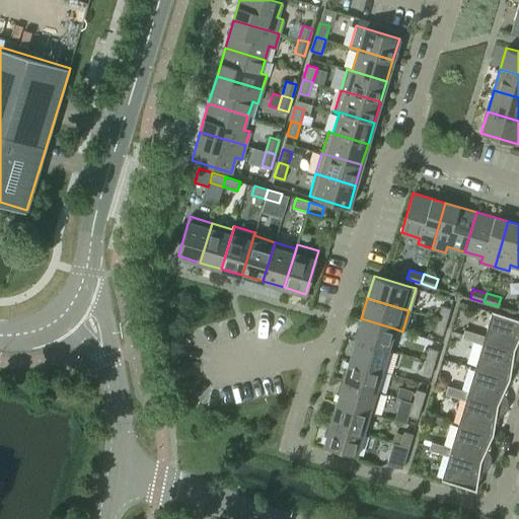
[(437,319),(446,321),(449,310),(440,308),(437,319)]
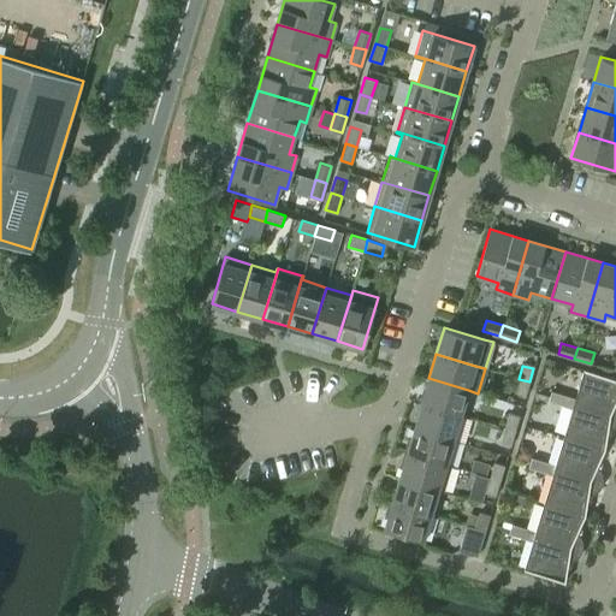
[(550,396),(615,415),(615,378),(584,368),(575,398),(551,391),(550,396)]
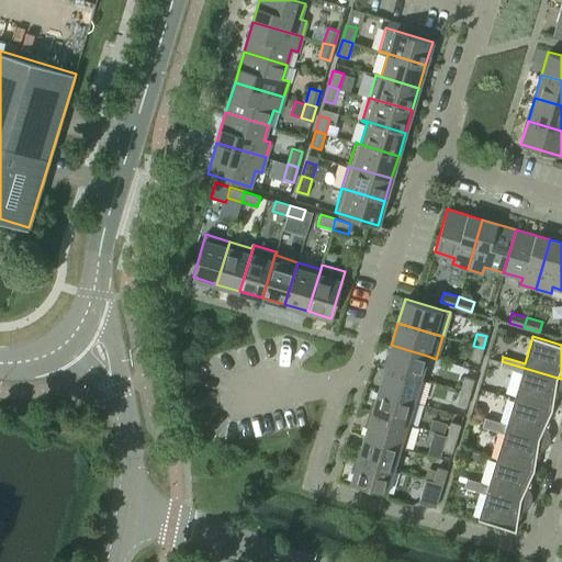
[(384,368),(420,379),(427,356),(391,345),(384,368)]
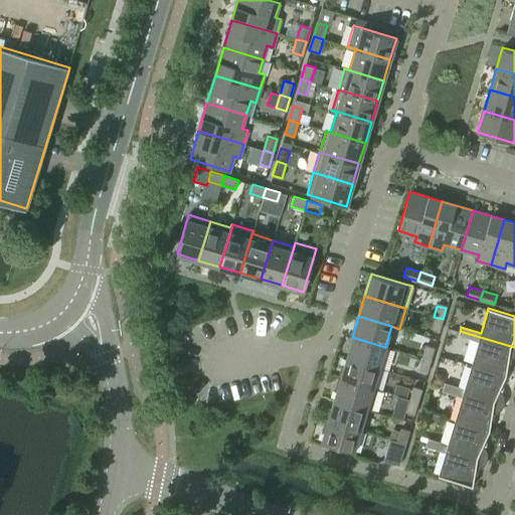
[(425,316),(423,322),(431,324),(433,317),(425,316)]
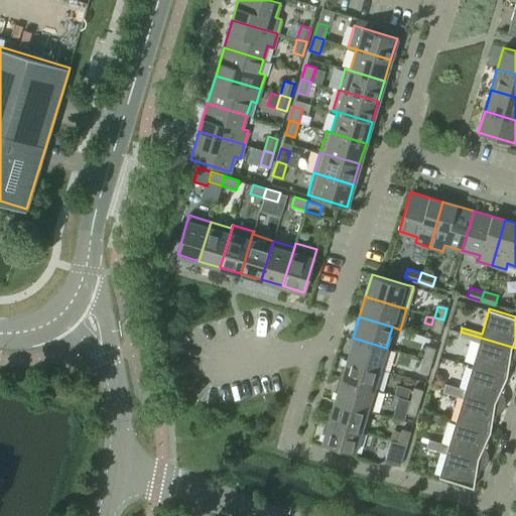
[(443,319),(434,317),(431,330),(439,332),(443,319)]
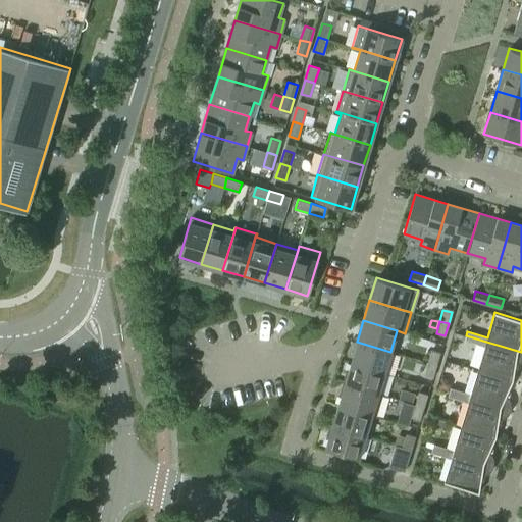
[(513,380),(515,363),(518,362),(521,362),(521,360),(521,352),(466,335),(465,340),(484,346),(477,369),(513,380)]
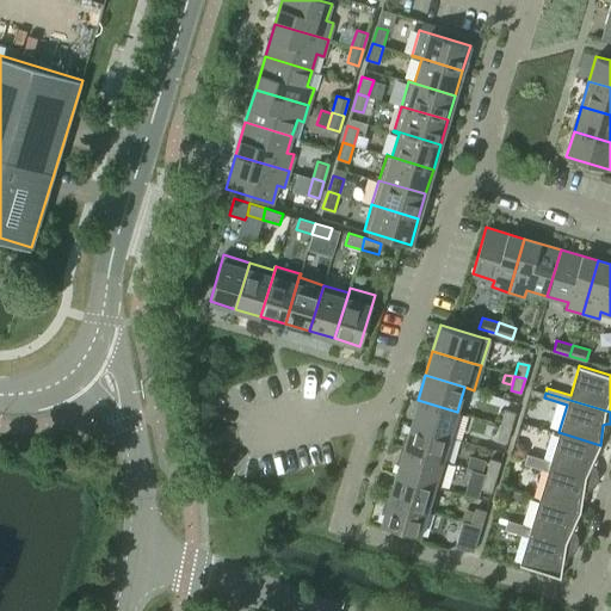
[(411,425),(449,437),(457,412),(418,400),(411,425)]
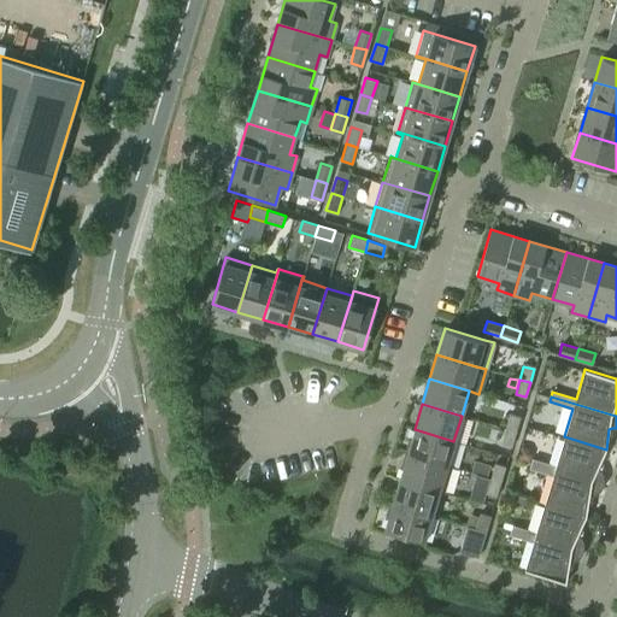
[(505,429),(516,433),(519,417),(510,413),(505,429)]
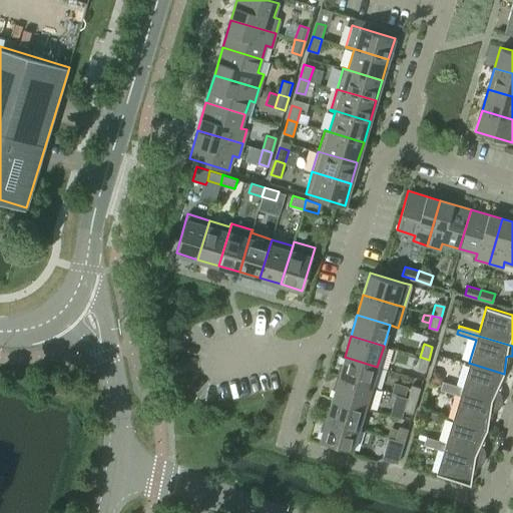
[(338,377),(376,389),(376,387),(371,386),(377,367),(345,357),(338,377)]
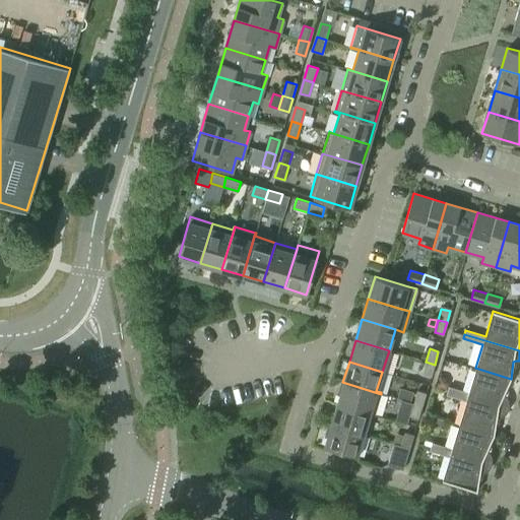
[(435,365),(426,362),(421,374),(431,377),(435,365)]
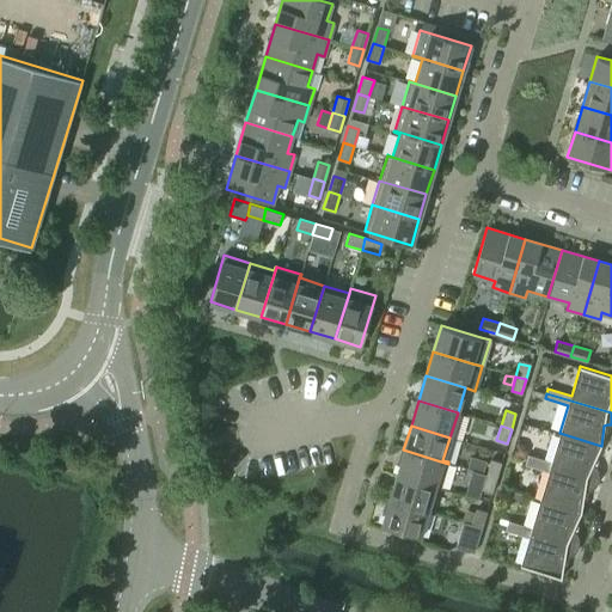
[(526,459),(598,481),(599,477),(598,475),(598,471),(597,469),(594,466),(593,464),(601,446),(560,433),(551,461),(528,454),(526,459)]
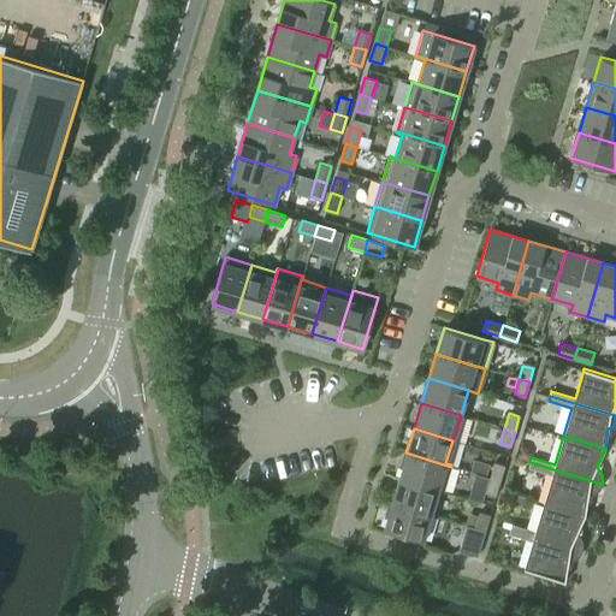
[(520,445),(517,456),(528,460),(531,452),(527,448),(520,445)]
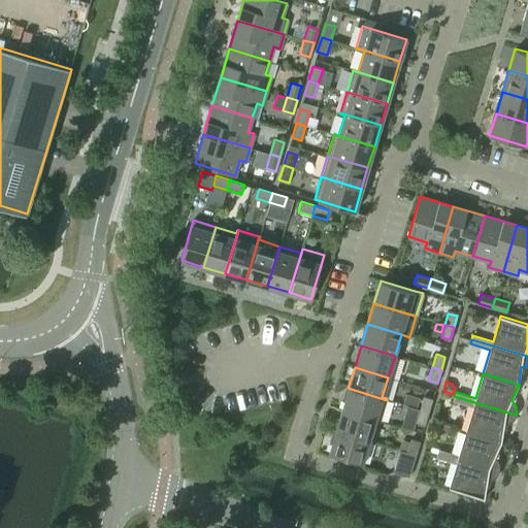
[(341,409),(375,420),(375,419),(381,421),(387,400),(348,388),(341,409)]
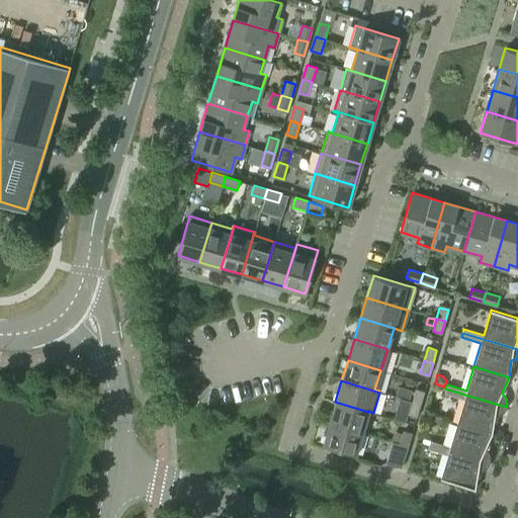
[(399,386),(396,396),(409,400),(411,390),(399,386)]
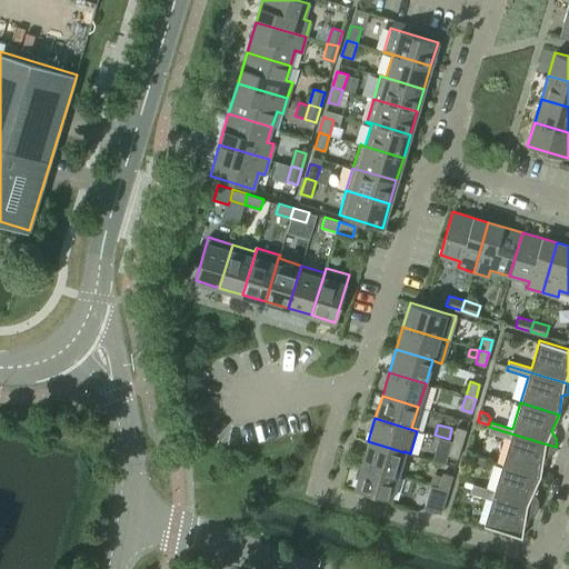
[(451,441),(461,445),(466,430),(456,427),(451,441)]
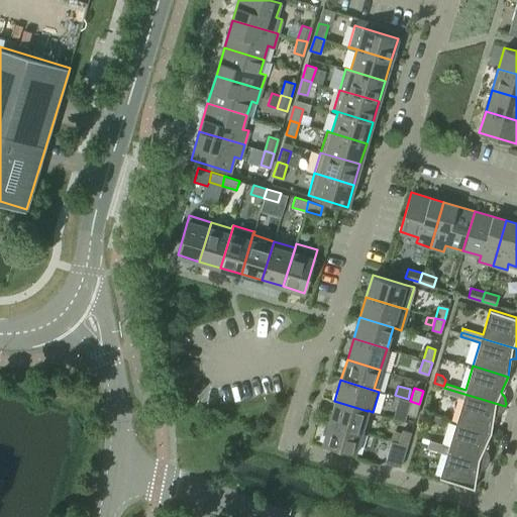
[(491,432),(494,415),(497,415),(499,414),(501,412),(503,410),(504,408),(505,406),(444,388),(443,392),(463,398),(456,422),(491,432)]
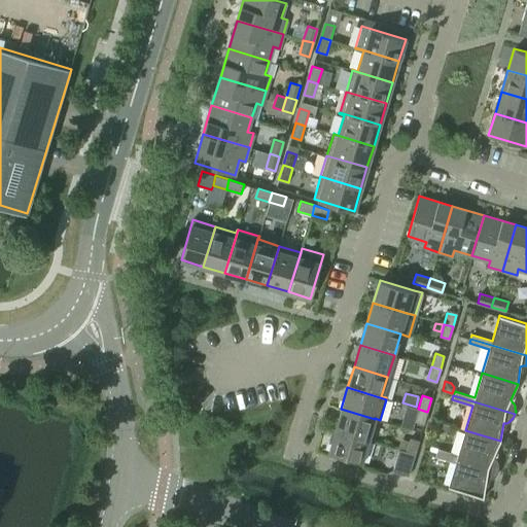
[(407,406),(402,418),(415,422),(416,415),(418,409),(407,406)]
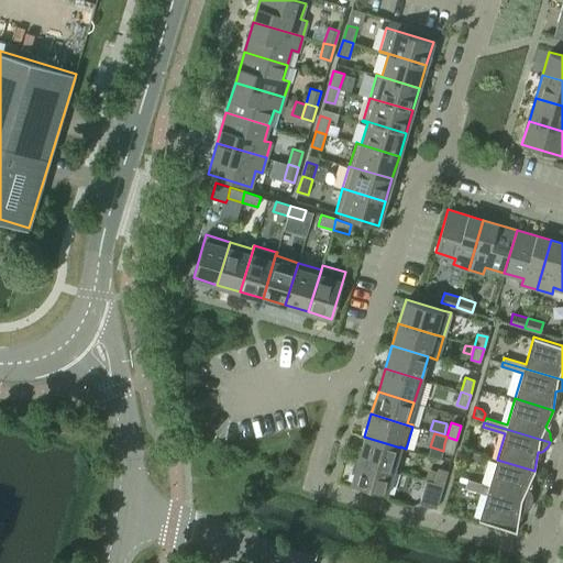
[(357,460),(394,471),(400,448),(364,437),(357,460)]
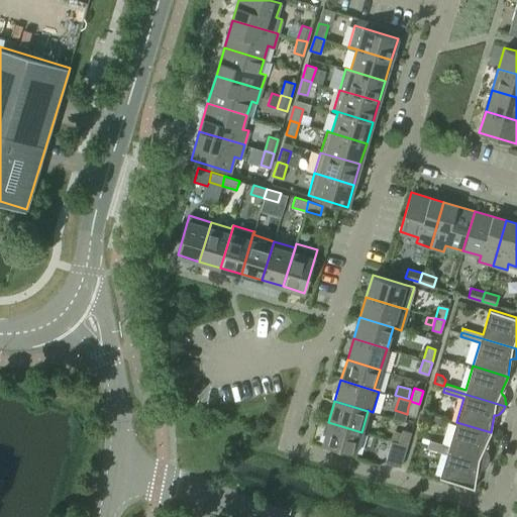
[(419,404),(410,401),(408,407),(407,414),(415,416),(419,404)]
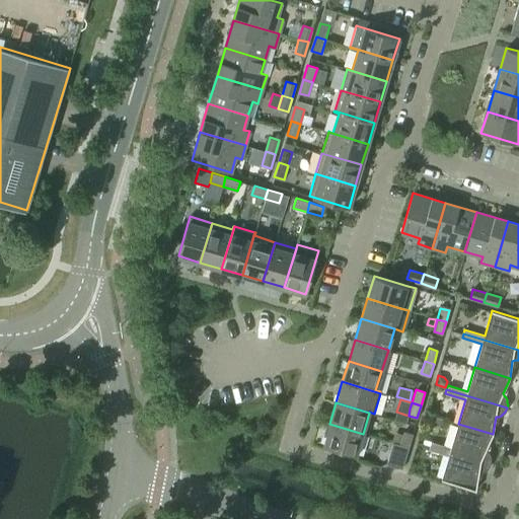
[(363,434),(329,424),(323,444),(356,454),(363,434)]
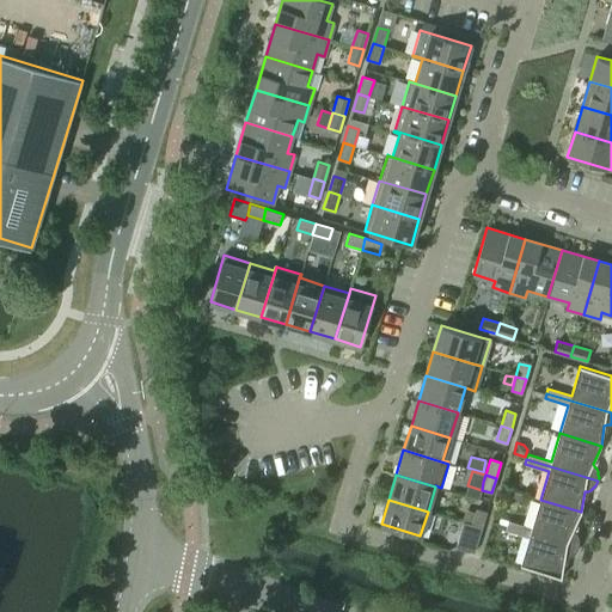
[(508,520),(507,525),(579,546),(579,543),(579,540),(577,537),(576,534),(575,532),(573,530),(581,512),(540,500),(532,527),(508,520)]
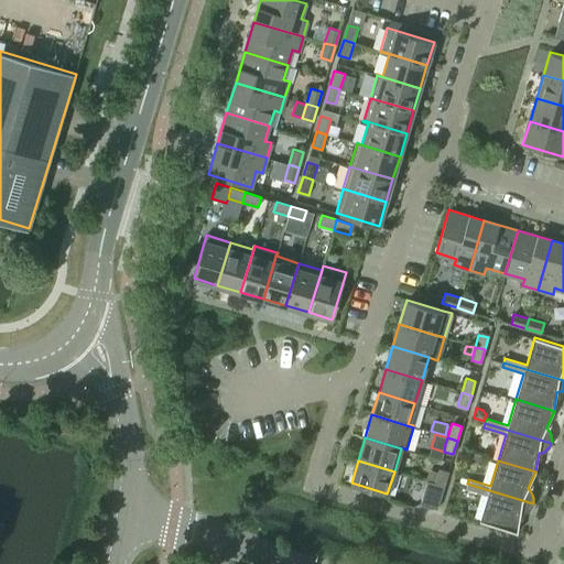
[(434,484),(444,486),(448,472),(438,468),(434,483),(434,484)]
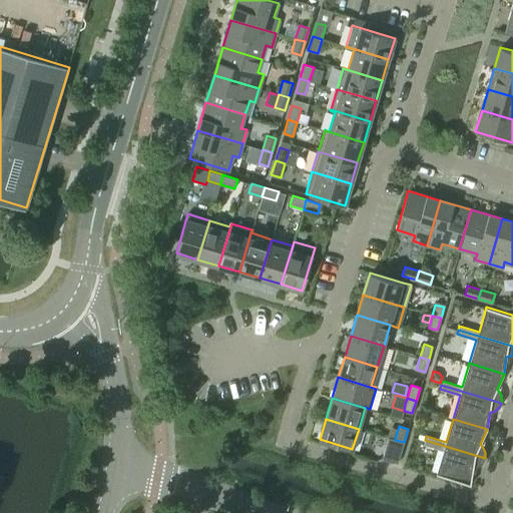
[(388,437),(382,458),(397,463),(400,455),(404,442),(395,440),(395,439),(388,437)]
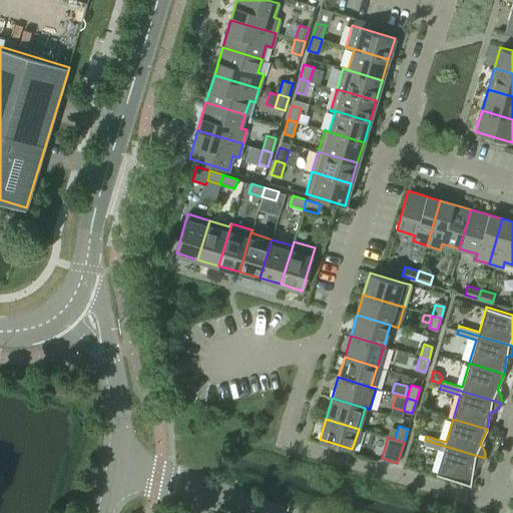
[(470,485),(473,468),(474,467),(476,467),(479,466),(481,464),(482,463),(484,460),(485,458),(425,440),(424,444),(443,450),(436,474),(470,485)]
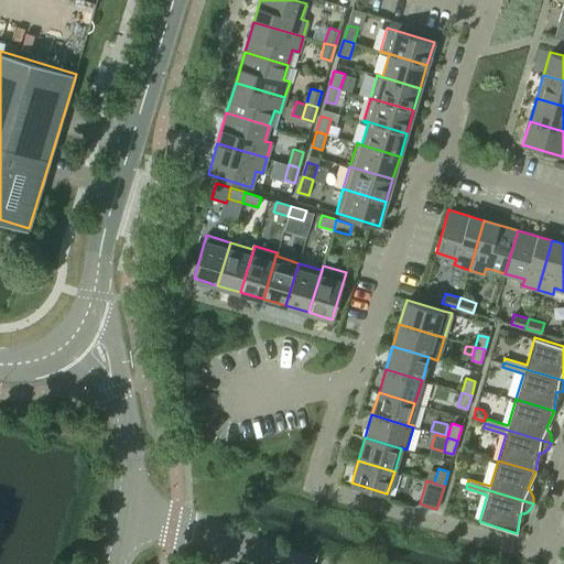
All buildings are outlined.
